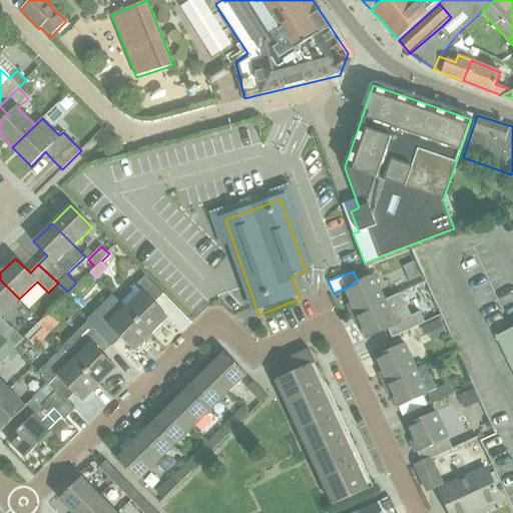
[(133,291),(121,303),(126,309),(151,335),(168,318),(154,304),(163,294),(145,276),(135,286),(135,285),(131,289),(133,291)]
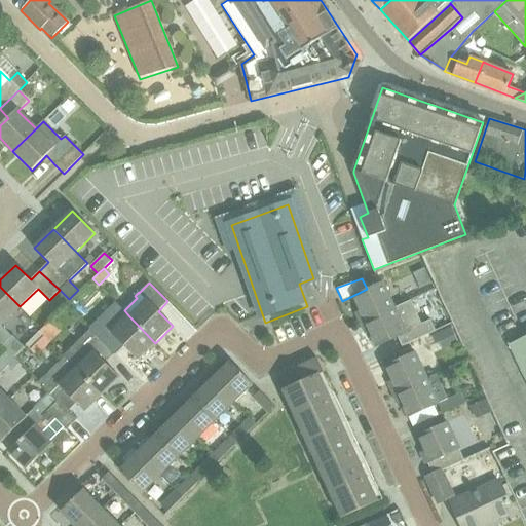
[(367,289),(352,296),(360,311),(355,313),(361,323),(393,307),(382,283),(367,289)]
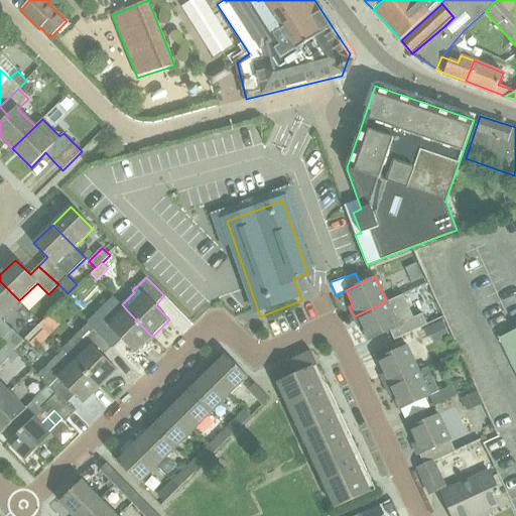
[(19,300),(0,281),(0,336),(2,339),(12,330),(1,318),(19,300)]
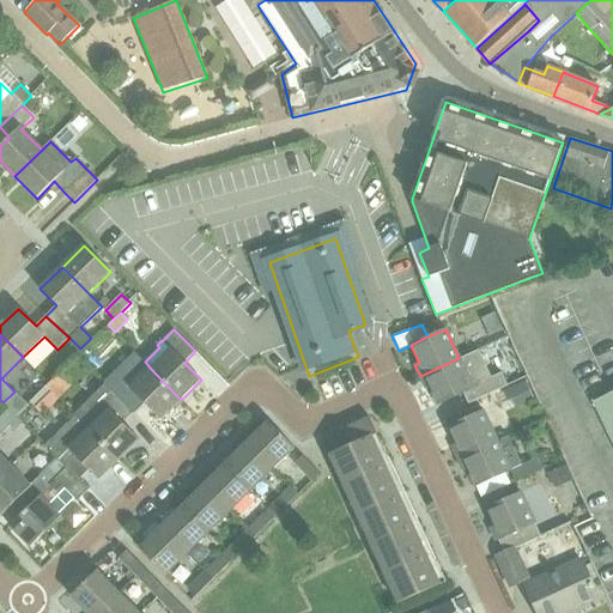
[(478,350),(459,358),(420,376),(425,388),(430,386),(438,404),(462,393),(468,404),(507,386),(502,374),(491,378),(478,350)]
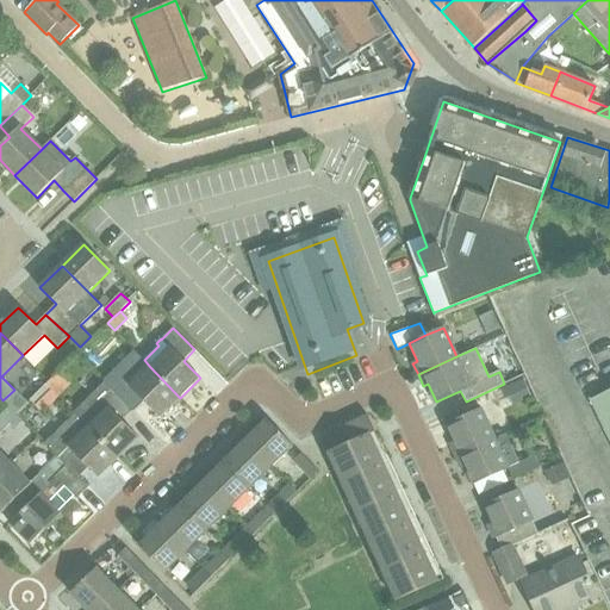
[(180,398),(150,367),(130,386),(122,379),(111,390),(132,411),(143,400),(160,418),(180,398)]
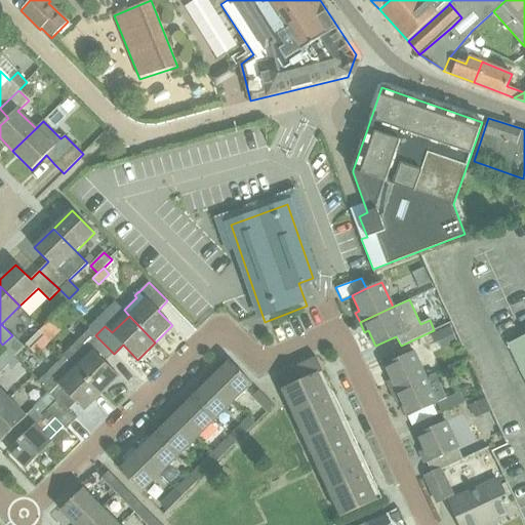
[(451,326),(432,335),(438,350),(457,341),(451,326)]
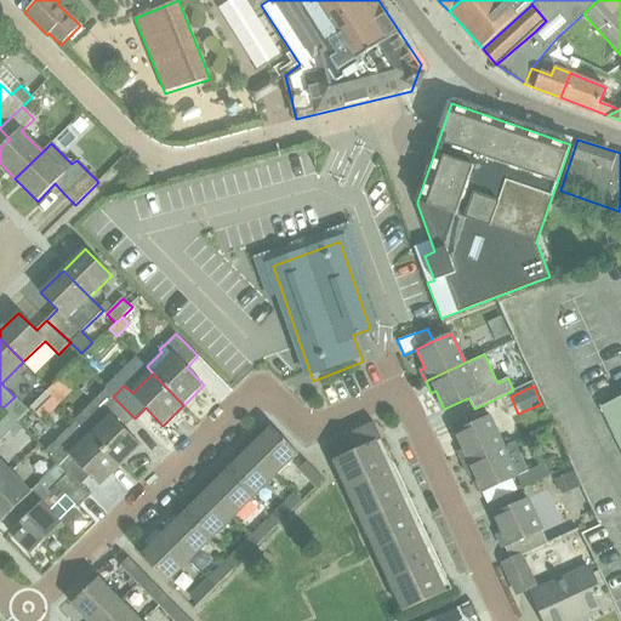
[(107,389),(75,421),(90,436),(121,466),(141,446),(124,429),(135,419),(113,397),(107,389)]
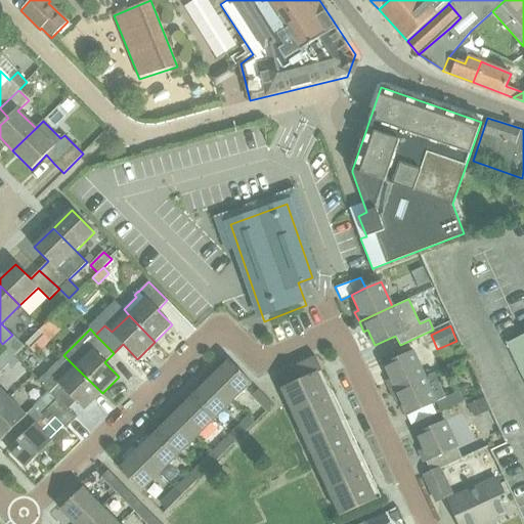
[(523,334),(507,343),(523,379),(523,334)]
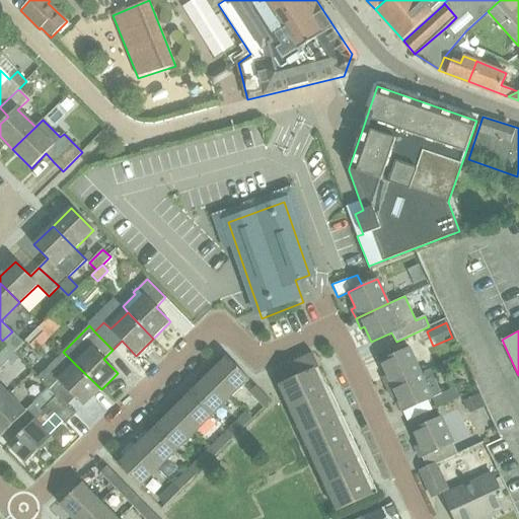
[(387,387),(421,372),(409,348),(379,361),(386,376),(383,378),(387,387)]
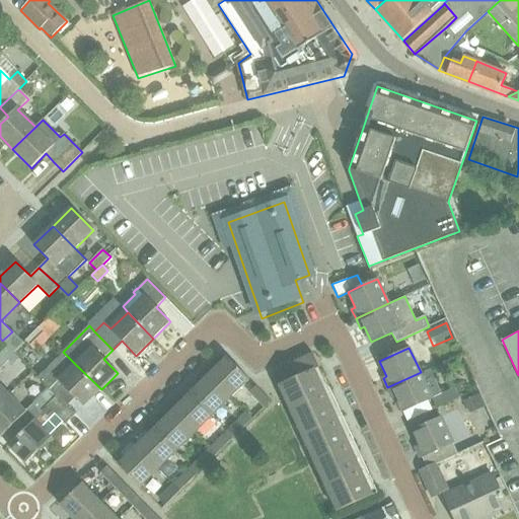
[(36,378),(56,396),(57,396),(61,400),(69,392),(84,406),(101,389),(75,364),(63,352),(36,378)]
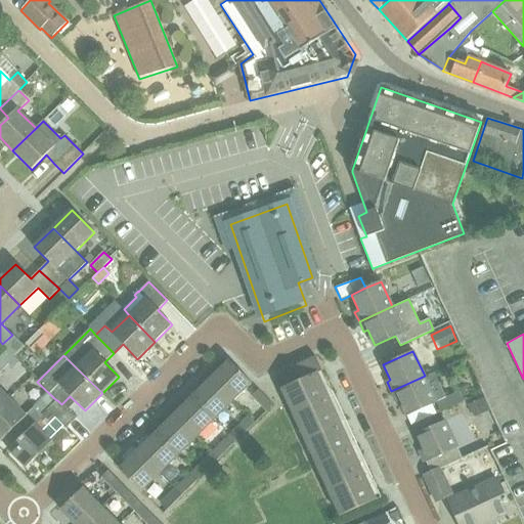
[(303,381),(318,373),(322,370),(316,357),(296,366),(303,381)]
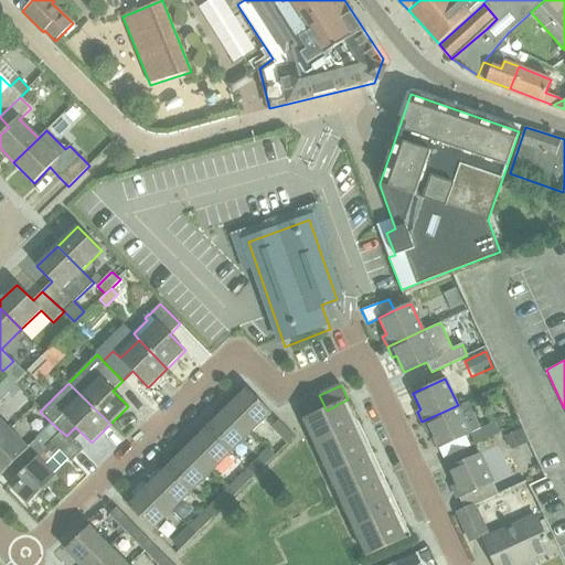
[(247,390),(227,409),(251,433),(272,413),(247,390)]
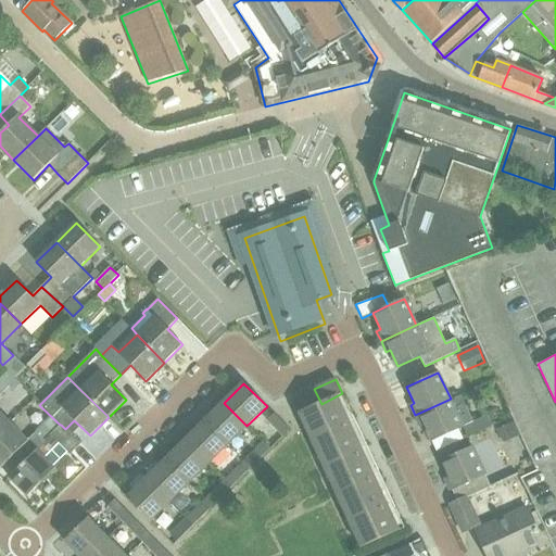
[(321,404),(314,389),(293,399),(300,414),(321,404)]
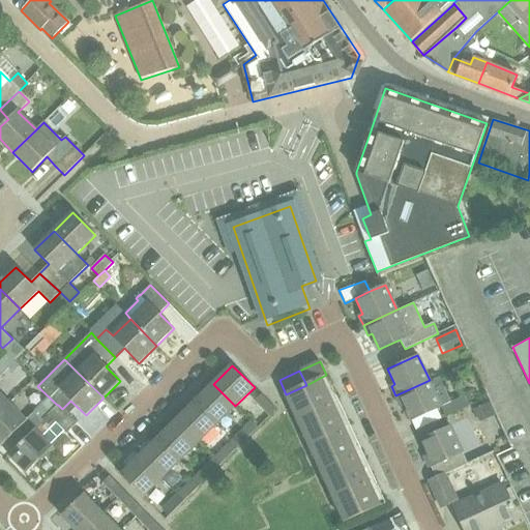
[(0,377),(0,411),(9,404),(0,393),(0,379),(1,378),(0,377)]
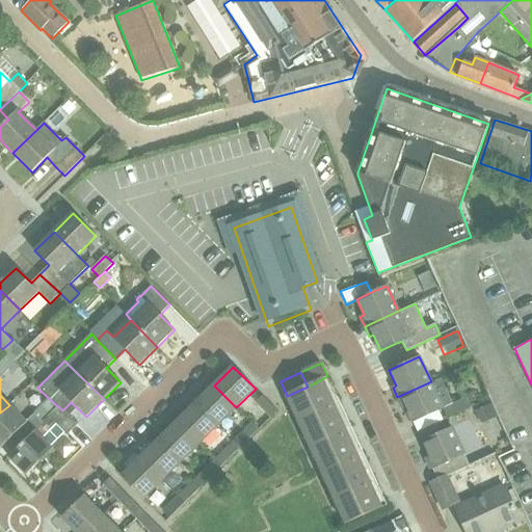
[(323,378),(308,387),(287,396),(298,421),(335,404),(323,378)]
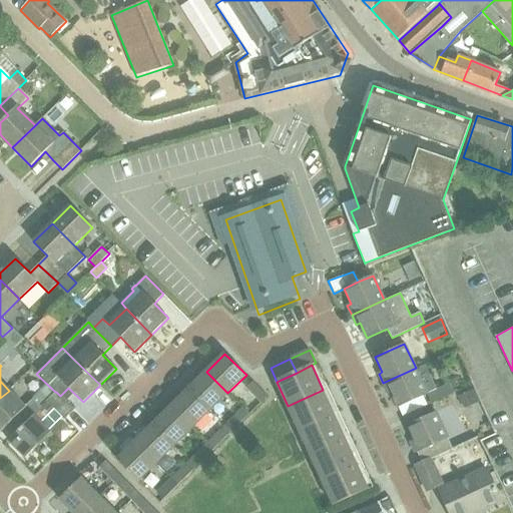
[(427,393),(416,368),(383,383),(388,393),(391,391),(398,406),(427,393)]
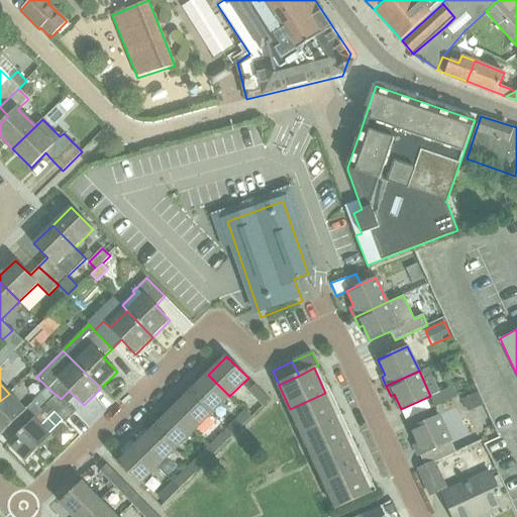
[(208,375),(190,392),(212,414),(229,396),(208,375)]
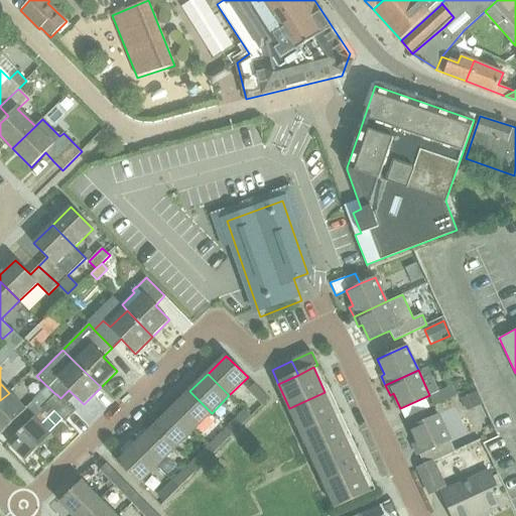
[(262,405),(269,398),(254,384),(248,391),(262,405)]
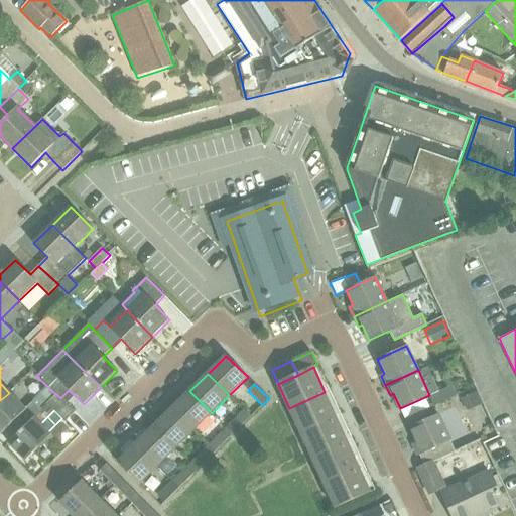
[(454,386),(429,396),(433,405),(457,394),(454,386)]
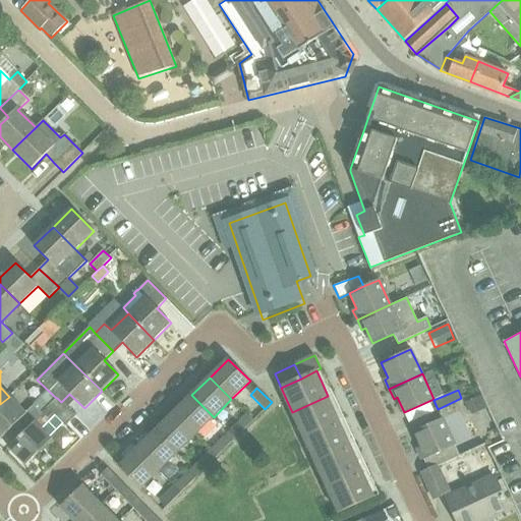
[(480,392),(460,401),(467,417),(486,407),(480,392)]
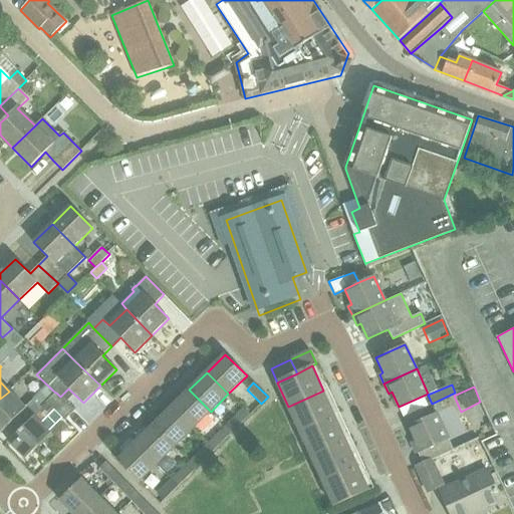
[(211,412),(189,390),(172,408),(193,429),(211,412)]
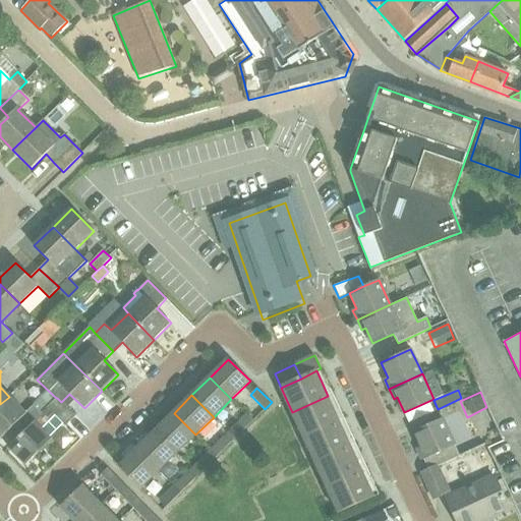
[(328,396),(292,412),(304,438),(340,421),(328,396)]
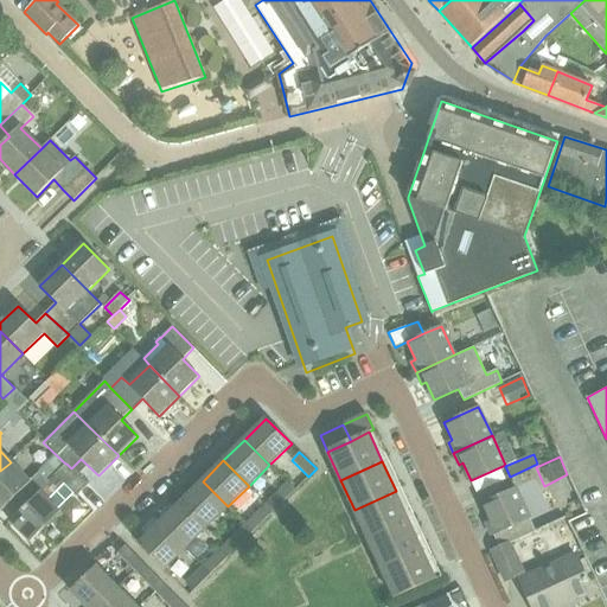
[(11,462),(0,471),(0,510),(1,511),(18,494),(27,504),(40,491),(42,493),(51,484),(48,481),(39,473),(30,480),(11,462)]
